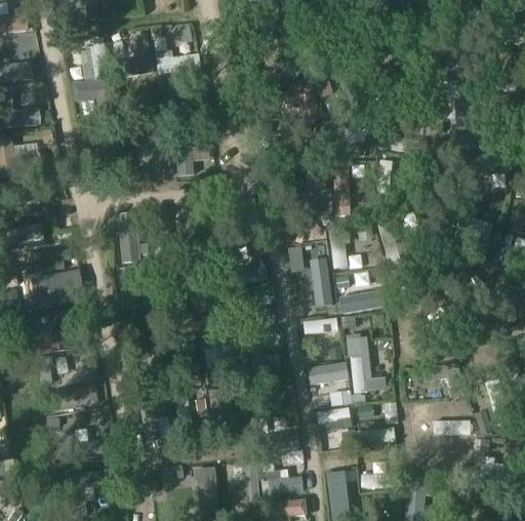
[(85,0),(88,18),(99,17),(97,0),(85,0)]
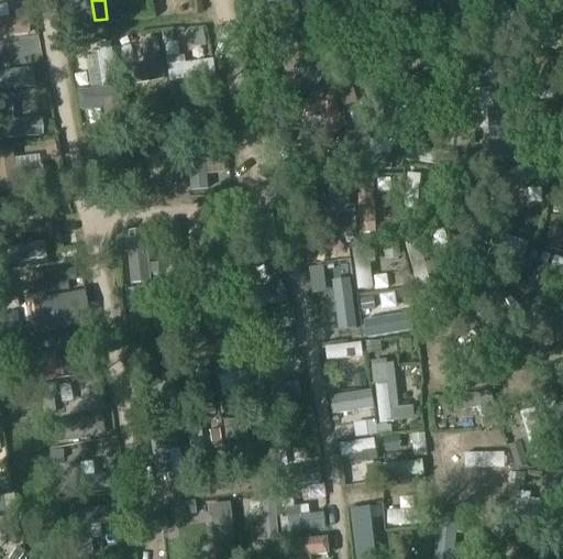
[(108,0),(111,17),(125,14),(123,0),(108,0)]
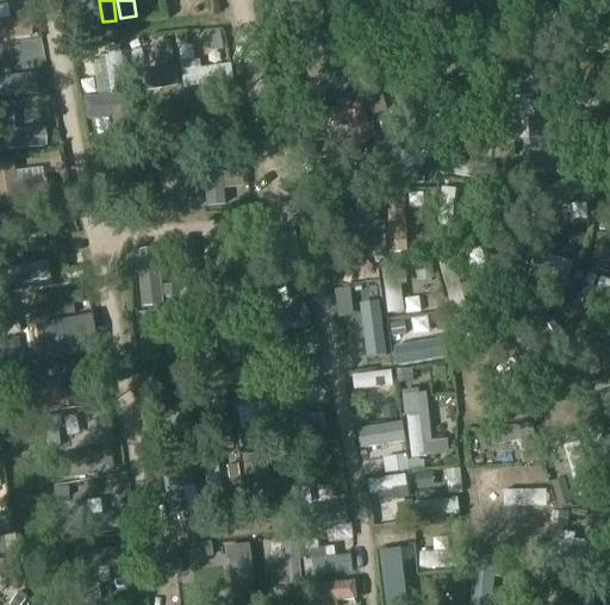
[(167,0),(169,14),(186,13),(185,0),(167,0)]
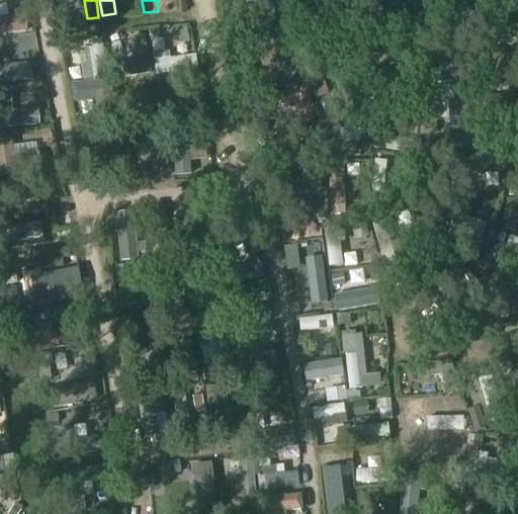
[(25,12),(0,15),(0,31),(28,27),(25,12)]
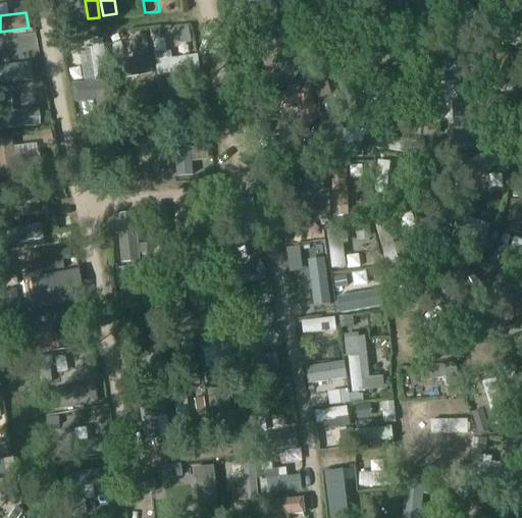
[(328,49),(291,30),(276,55),(313,75),(328,49)]
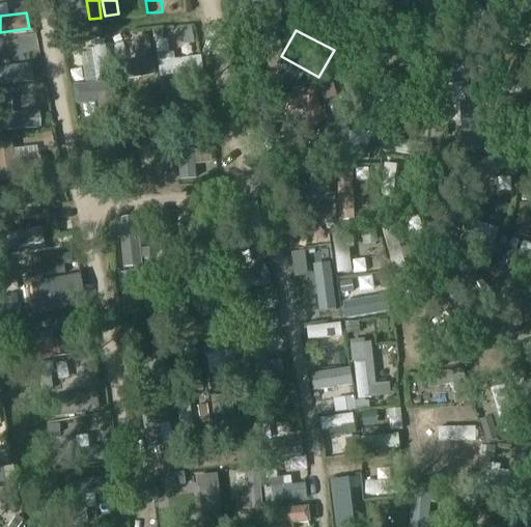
[(137,59),(119,62),(122,78),(154,73),(147,34),(133,36),(137,59)]
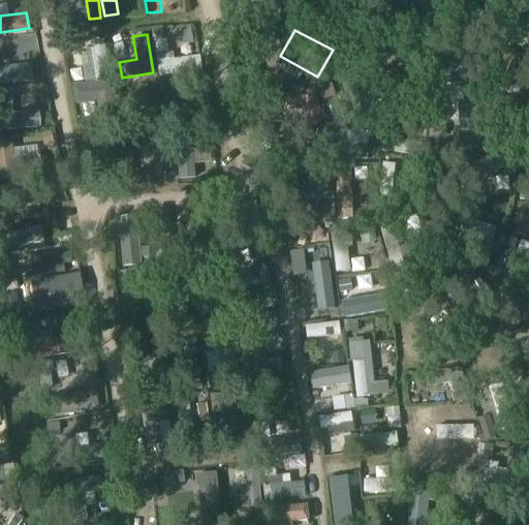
[(103,38),(90,40),(91,47),(96,75),(110,73),(103,38)]
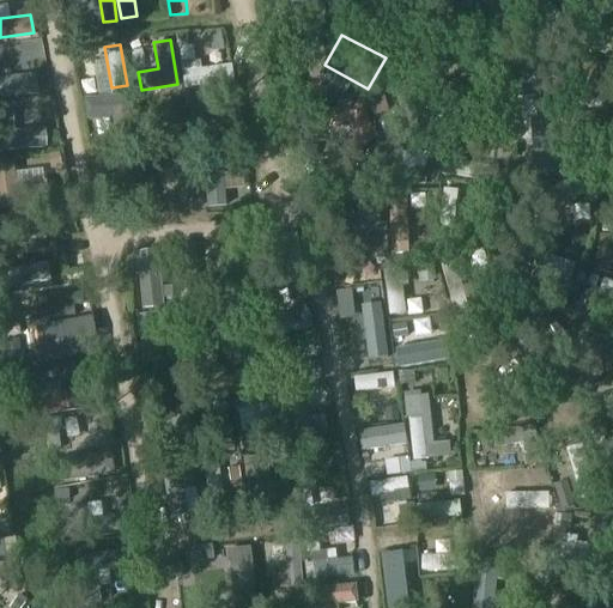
[(200,67),(182,70),(184,86),(235,79),(232,62),(200,67)]
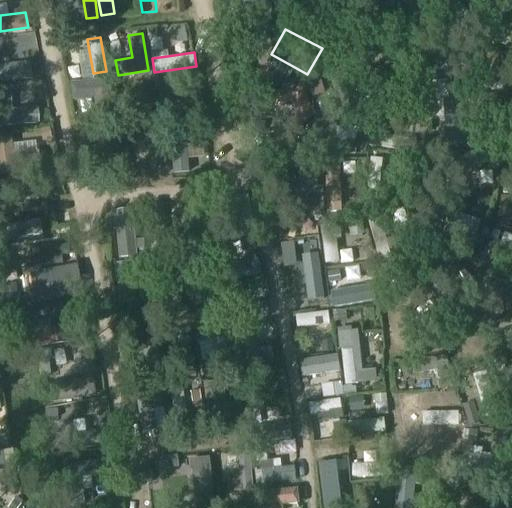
[(29,60),(0,64),(0,80),(31,76),(29,60)]
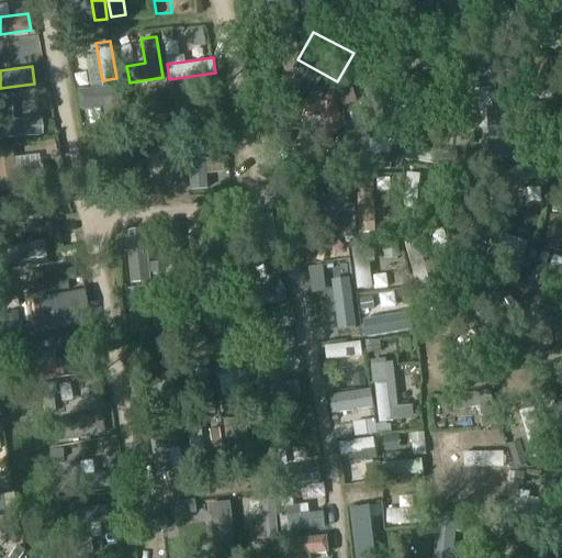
[(380,69),(364,70),(367,97),(367,99),(369,118),(383,116),(380,69)]
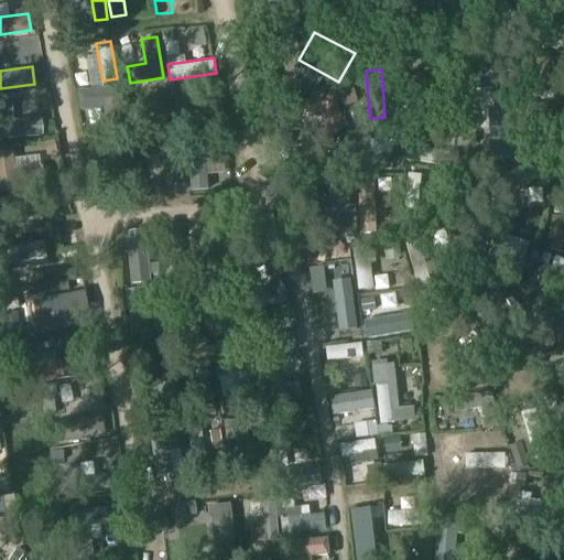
[(120,86),(77,90),(78,109),(104,107),(106,125),(123,124),(120,86)]
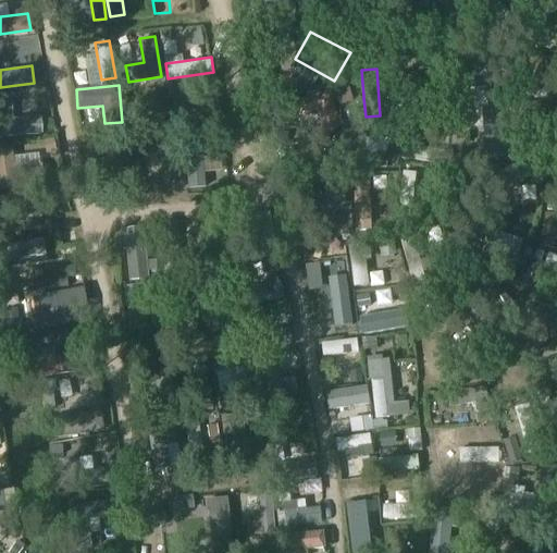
[(329,90),(287,101),(291,114),(318,107),(322,124),(317,132),(325,138),(338,123),(329,90)]
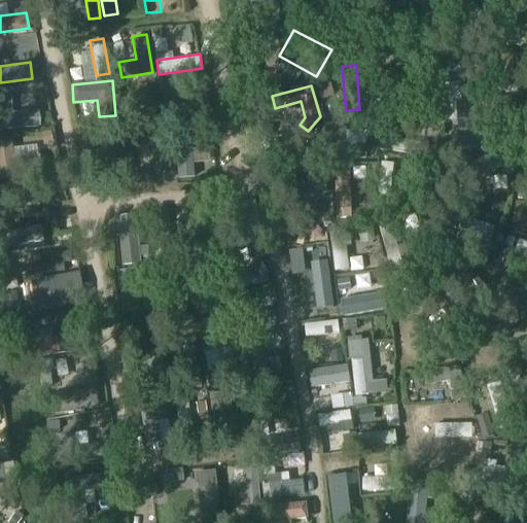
[(476,97),(456,99),(458,125),(460,146),(480,145),(476,97)]
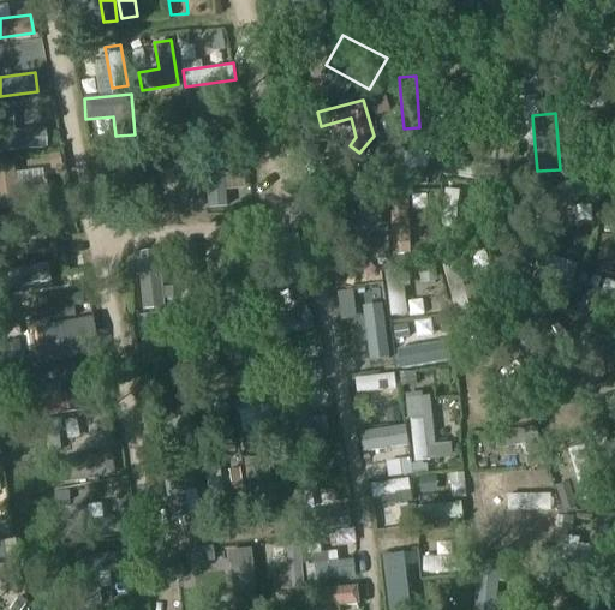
[(15,131),(0,131),(0,149),(46,147),(45,129),(15,131)]
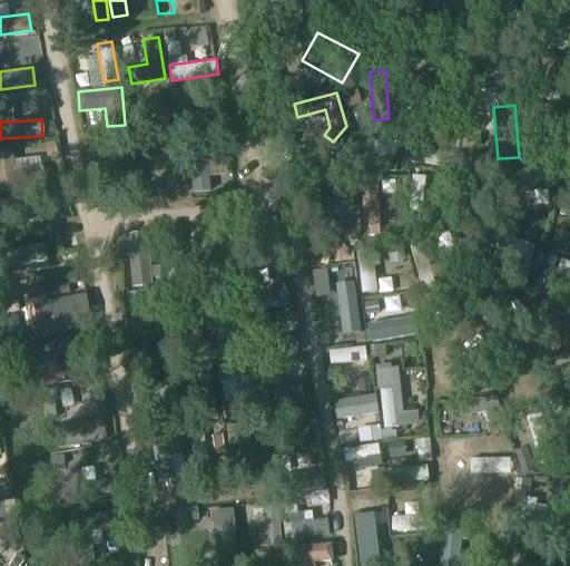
[(412,146),(410,159),(457,167),(459,154),(431,149),(419,148),(412,146)]
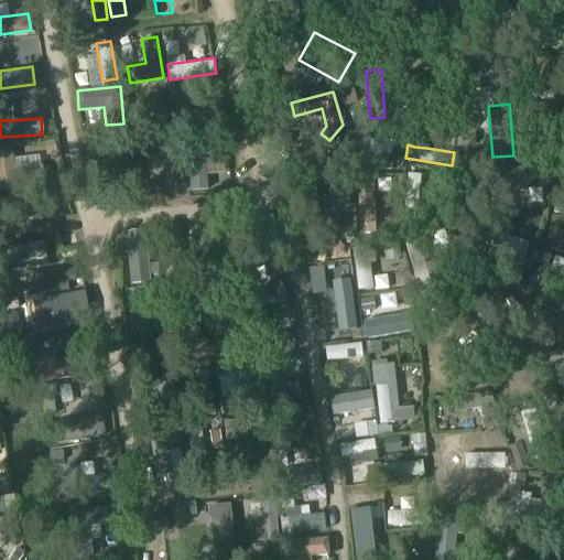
[(204,146),(187,148),(192,186),(208,184),(207,171),(206,157),(204,146)]
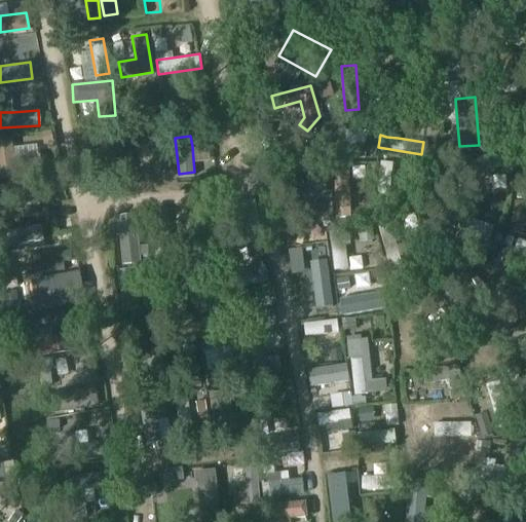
[(40,155),(13,158),(11,140),(0,141),(0,177),(42,173),(40,155)]
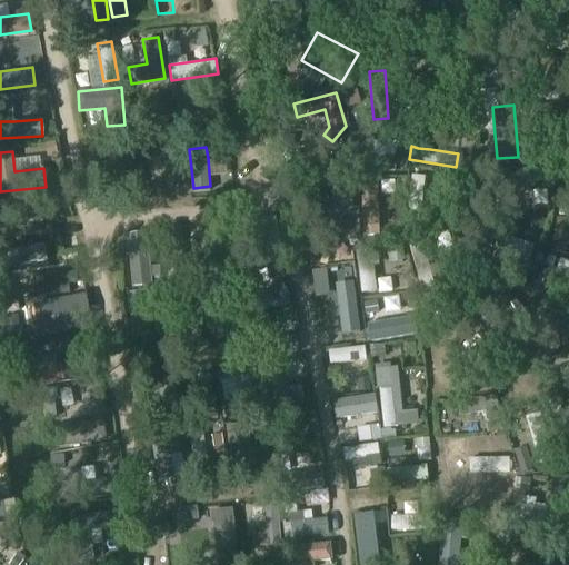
[(358,152),(358,170),(395,170),(395,152),(373,152),(358,152)]
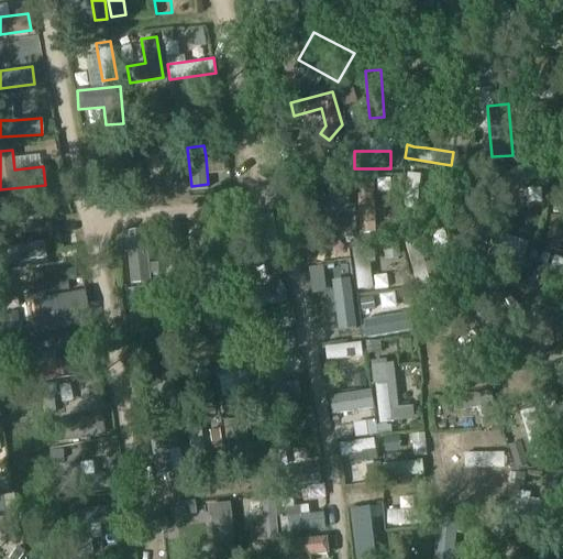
[(111,152),(94,154),(100,198),(118,196),(114,170),(111,153),(111,152)]
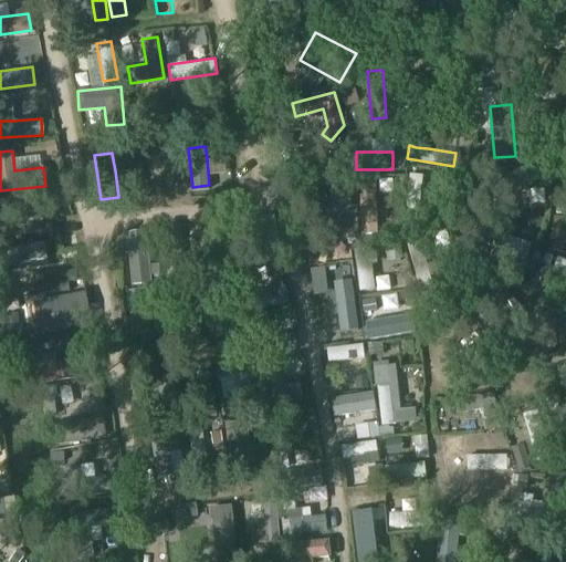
[(328,157),(290,165),(292,178),(316,174),(328,170),(331,170),(328,157)]
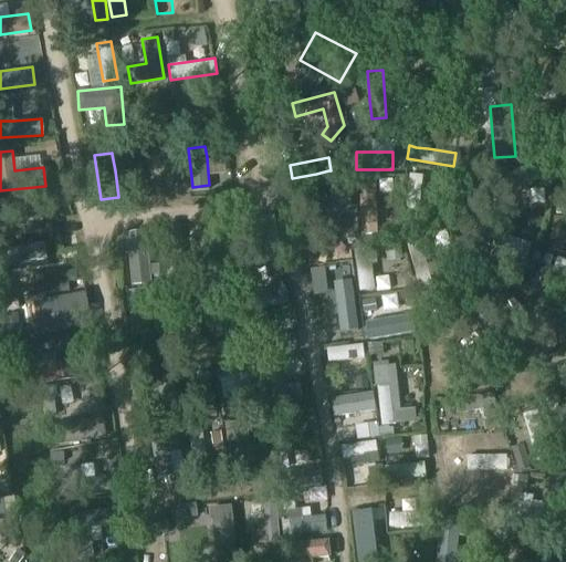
[(410,173),(406,206),(419,208),(422,175),(410,173)]
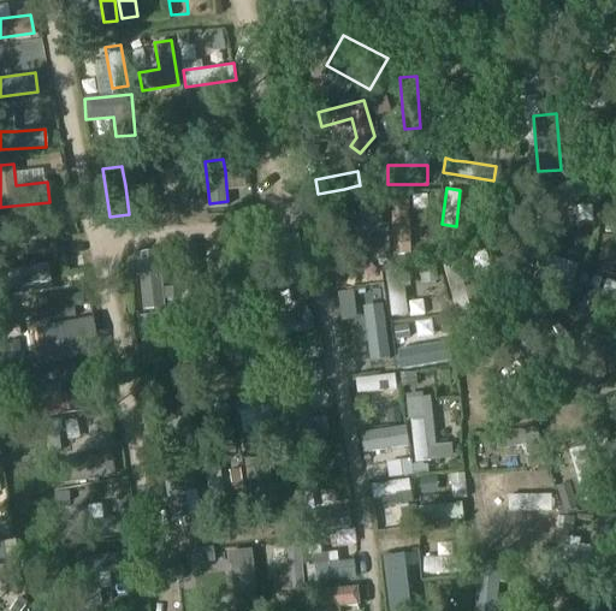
[(175,197),(158,199),(159,213),(203,208),(201,194),(199,195),(175,197)]
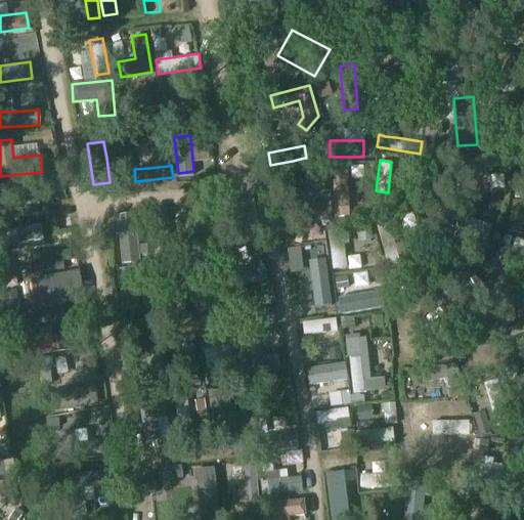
[(348,169),(333,169),(335,215),(349,214),(348,169)]
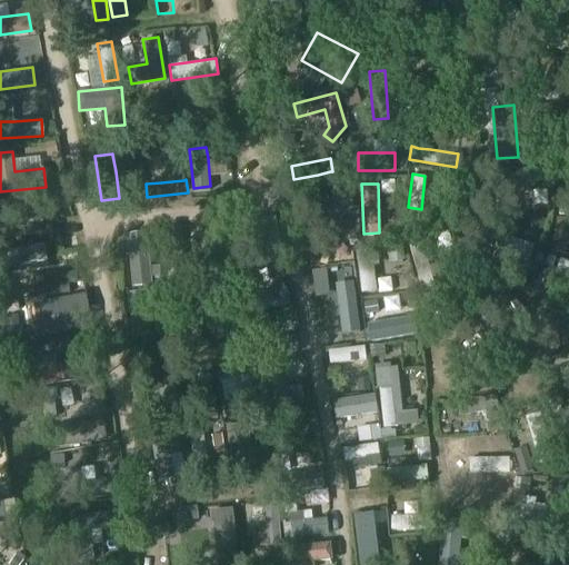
[(349,189),(301,197),(303,214),(330,210),(343,208),(352,207),(349,189)]
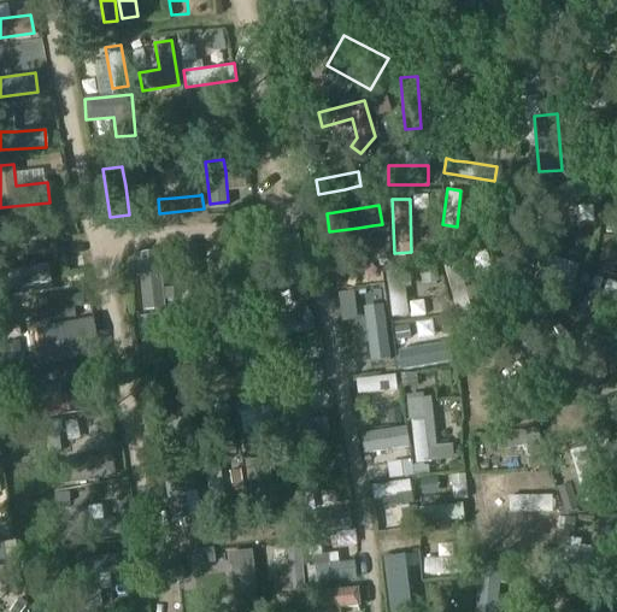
[(298,233),(282,236),(291,283),(306,280),(298,233)]
